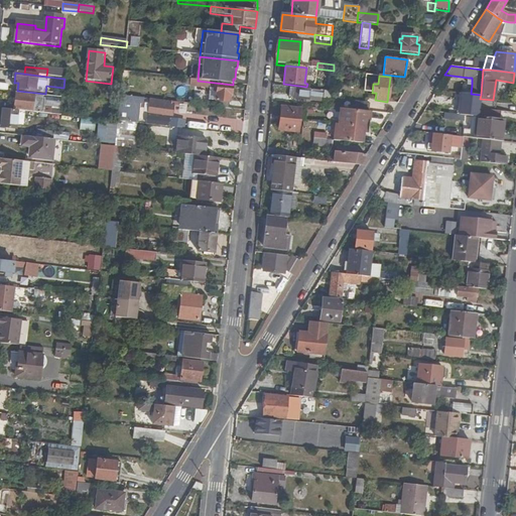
[(216,108),(241,111),(242,104),(231,102),(231,94),(232,94),(234,85),(233,85),(198,81),(191,81),(190,88),(209,90),(218,91),(217,102),(216,108)]
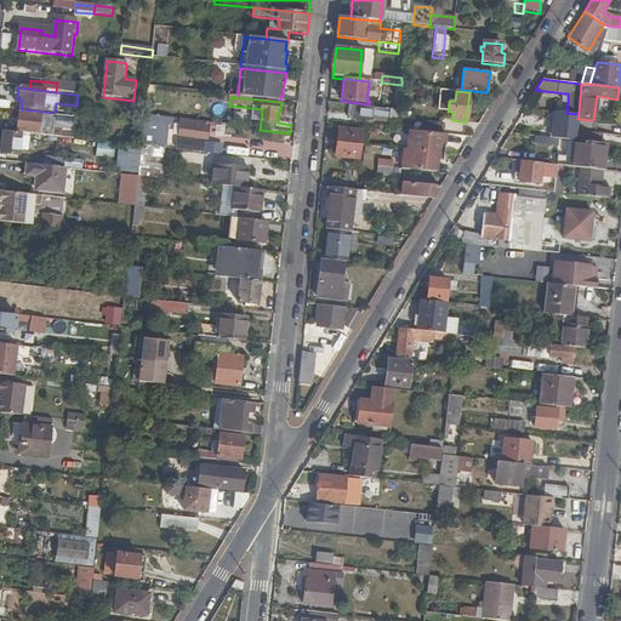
[(355,106),(355,119),(385,121),(386,109),(355,106)]
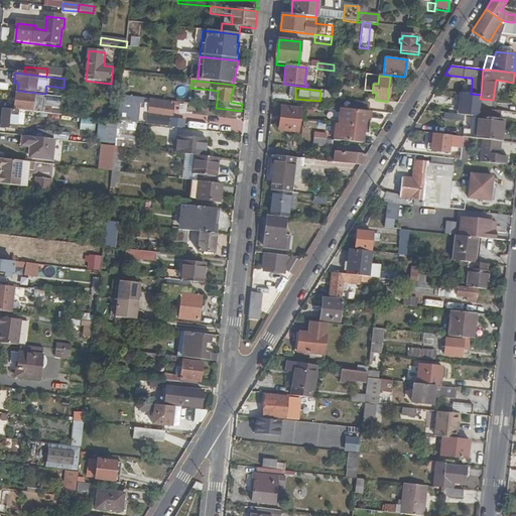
[(208,102),(217,102),(218,91),(209,90),(208,102)]
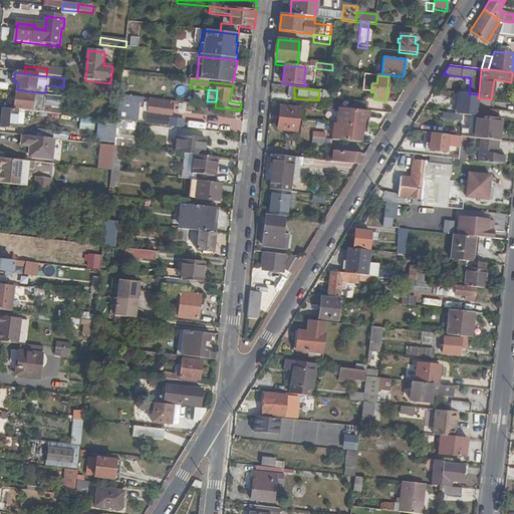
[(478,107),(478,98),(479,94),(469,93),(458,92),(457,113),(464,114),(471,115),(477,115),(478,107)]
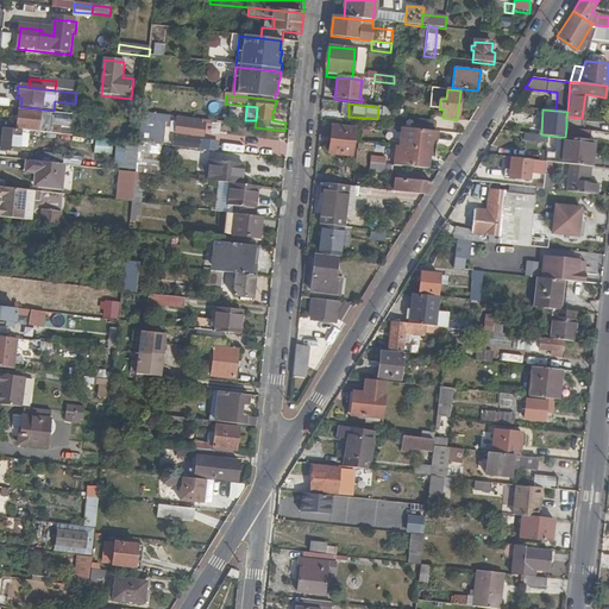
[(51,114),(19,111),(17,129),(50,132),(49,135),(61,136),(62,127),(50,126),(51,114)]
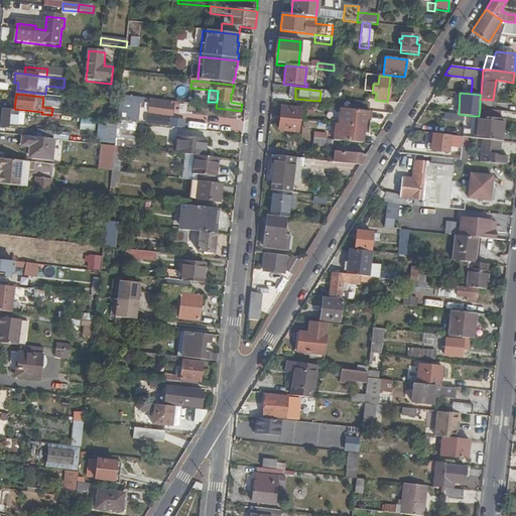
[(480,108),(494,110),(496,100),(493,100),(480,99),(480,108)]
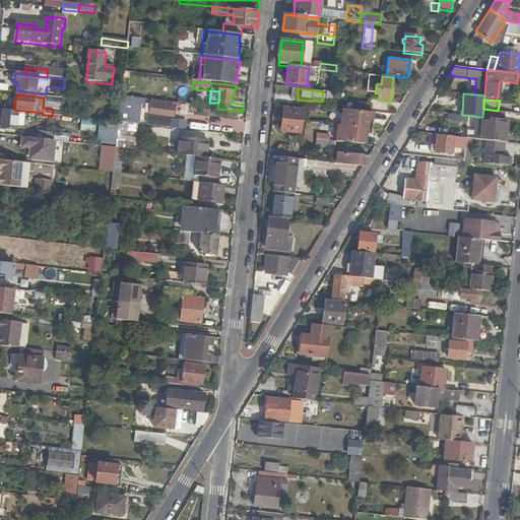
[(175,105),(152,102),(150,116),(175,119),(176,109),(175,108),(175,105)]
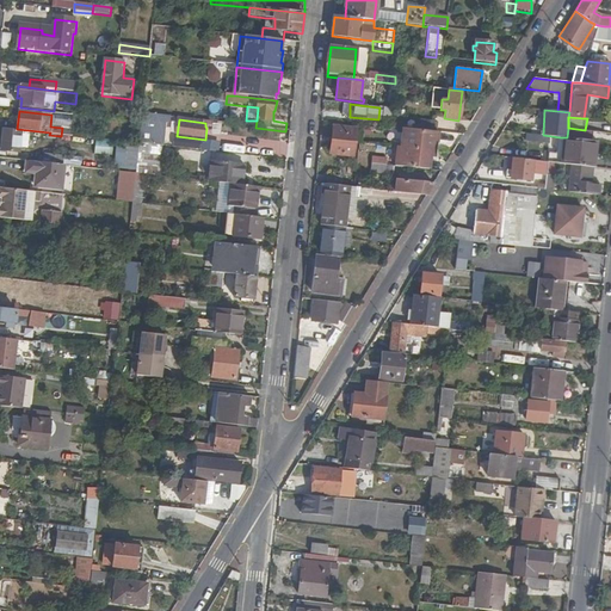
[(139,146),(161,148),(165,123),(142,121),(141,124),(139,146)]
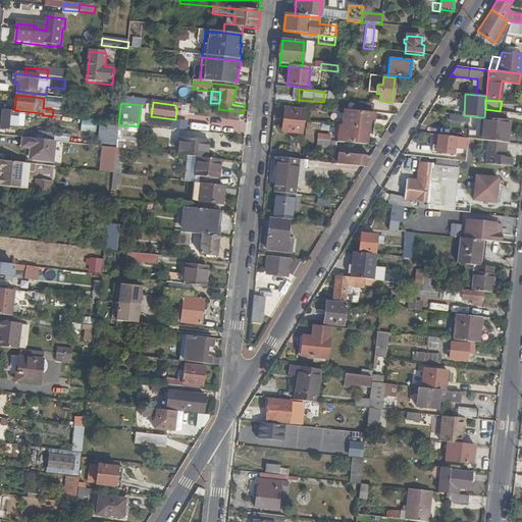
[(315,115),(316,108),(308,107),(307,114),(315,115)]
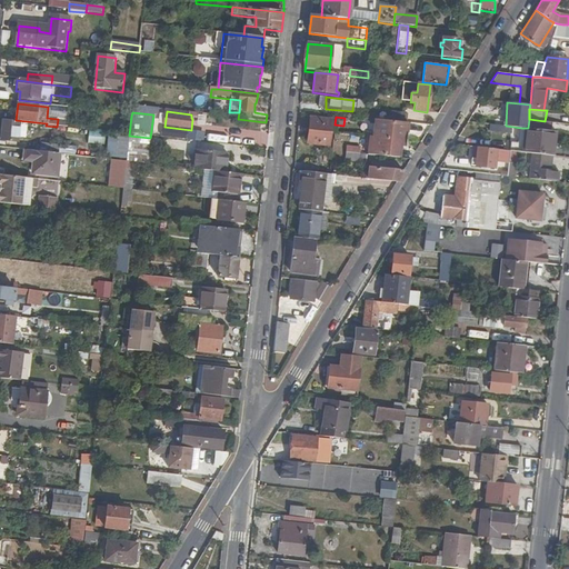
[(58,119),(57,127),(66,128),(66,120),(58,119)]
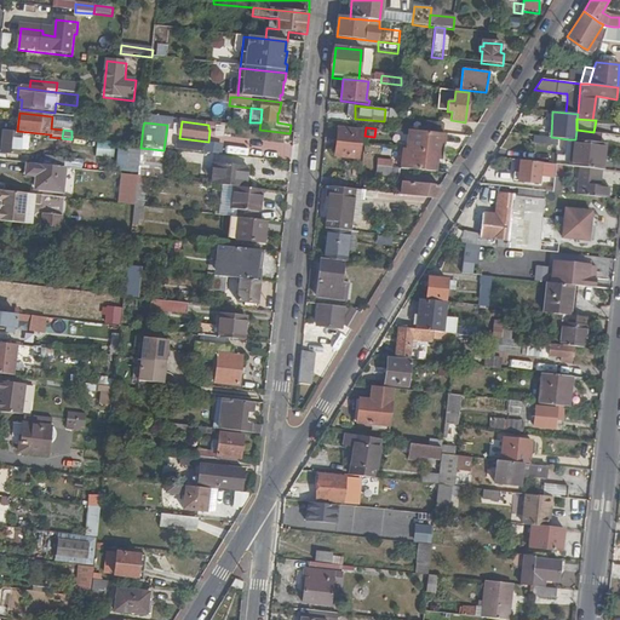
[(337,156),(360,159),(362,133),(339,130),(337,156)]
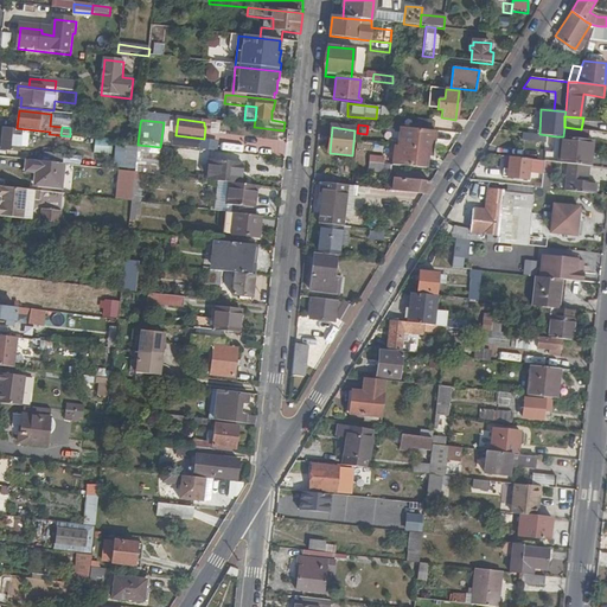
[(588,140),(589,131),(581,129),(564,127),(563,136),(564,136),(588,140)]
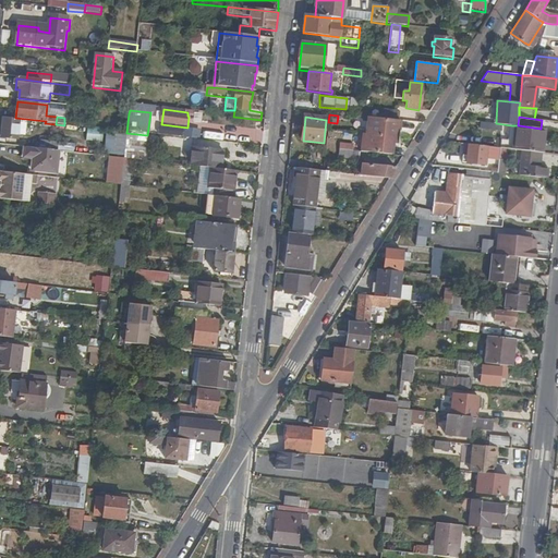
[(397,145),(401,122),(367,118),(366,134),(362,134),(360,153),(391,156),(392,145),(397,145)]
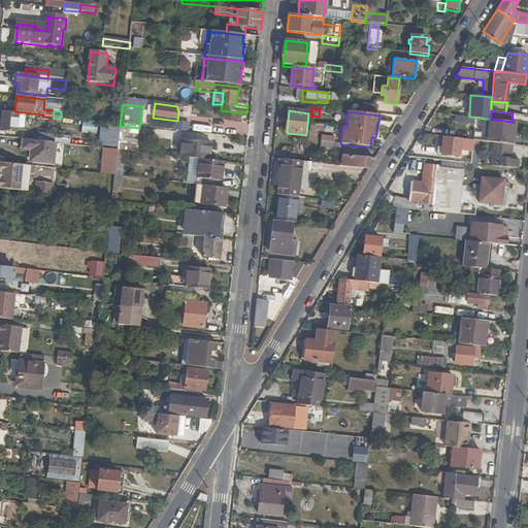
[(26,114),(3,112),(1,131),(17,133),(18,129),(24,129),(26,114)]
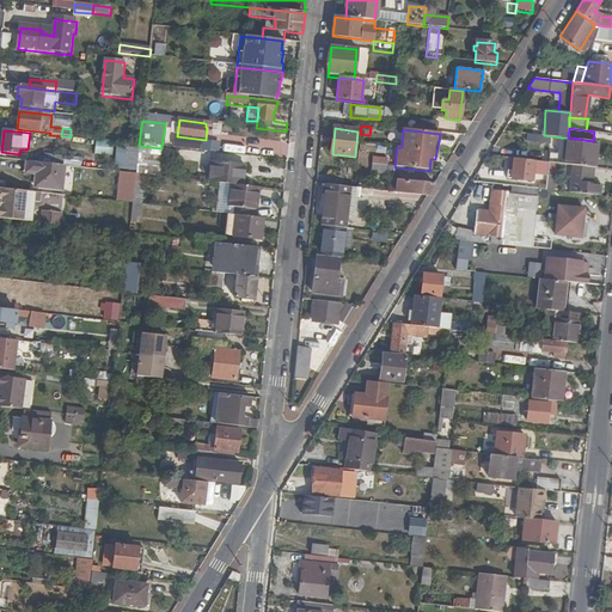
[(551,144),(552,136),(544,135),(527,133),(526,140),(551,144)]
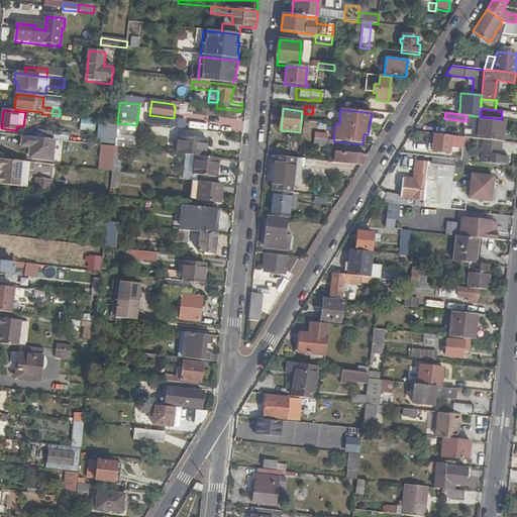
[(481,116),(480,116),(474,116),(472,137),(479,138),(481,116)]
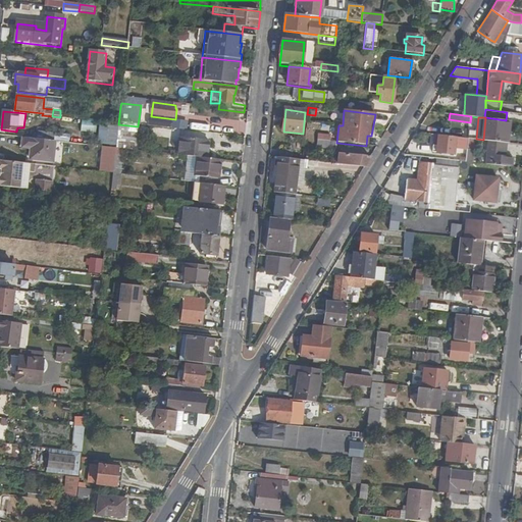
[(509,120),(506,120),(485,117),(483,140),(487,140),(502,142),(506,142),(509,120)]
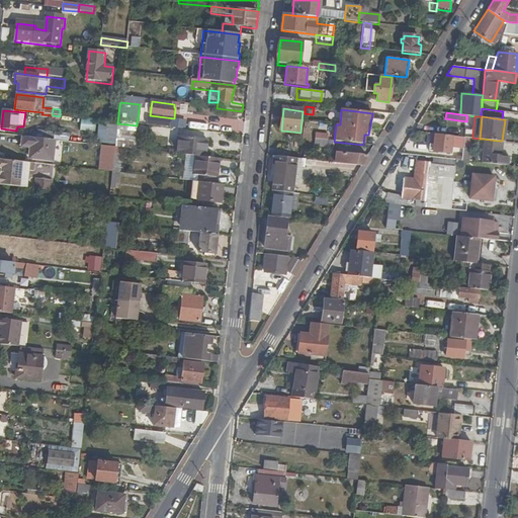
[(80,120),(80,131),(93,130),(93,120),(80,120)]
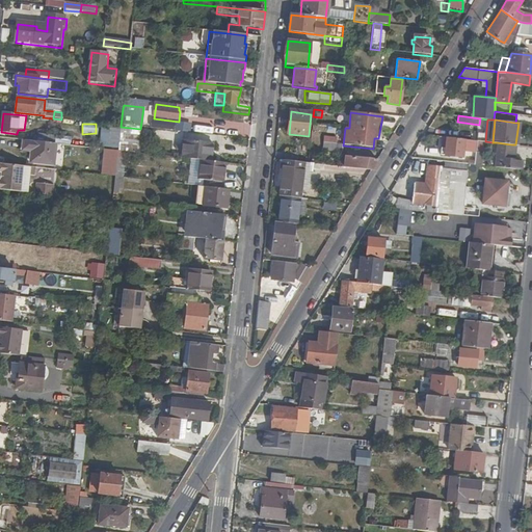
[(210,126),(209,131),(227,135),(228,130),(210,126)]
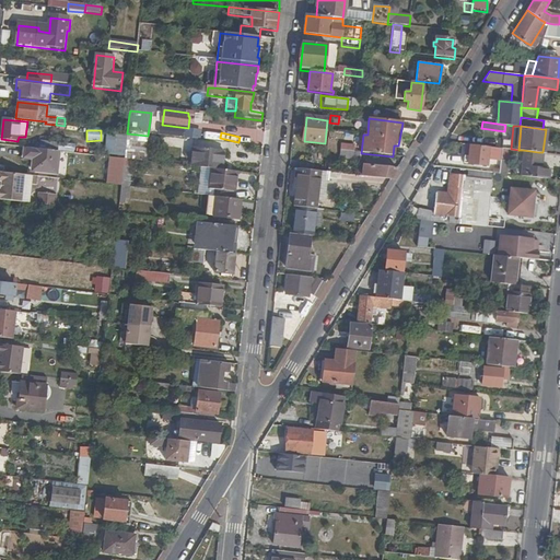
[(146,162),(148,136),(127,133),(125,160),(146,162)]
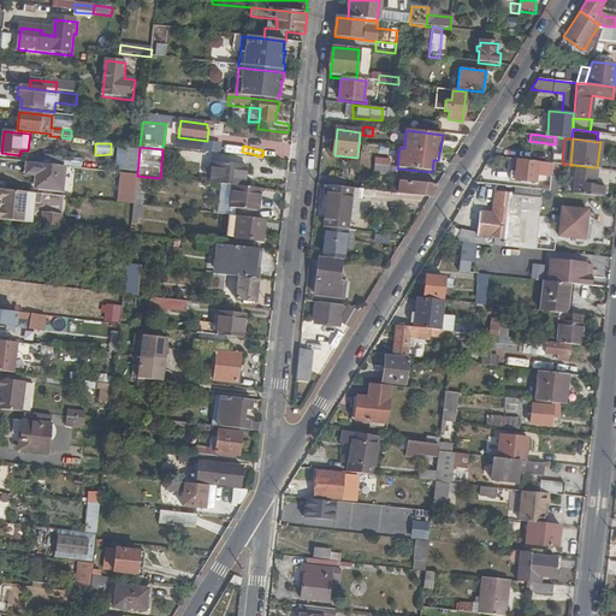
[(67,155),(66,164),(81,166),(82,158),(67,155)]
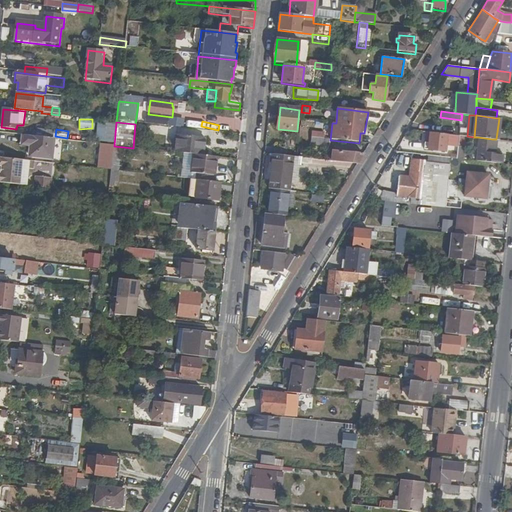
[(53,139),(54,139),(55,133),(36,131),(35,137),(53,139)]
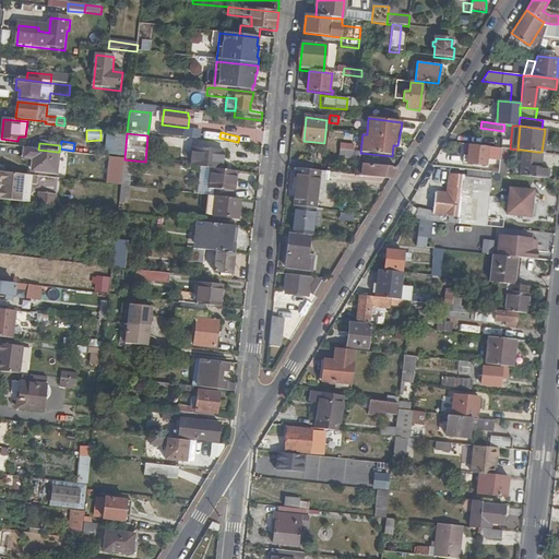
[(487,146),(467,144),(466,156),(462,155),(462,162),(485,165),(487,146)]
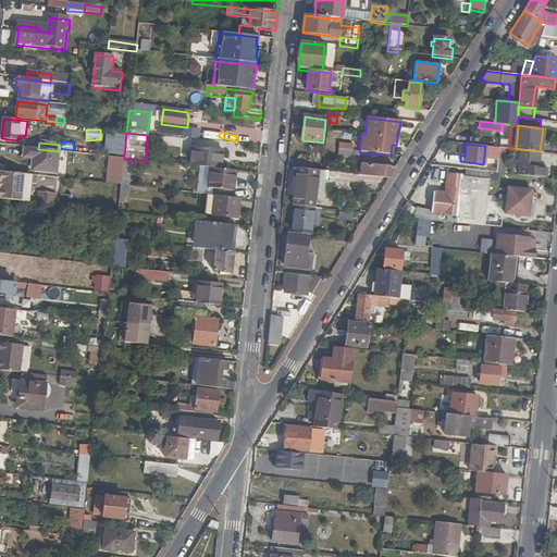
[(498,157),(499,147),(491,146),(491,156),(498,157)]
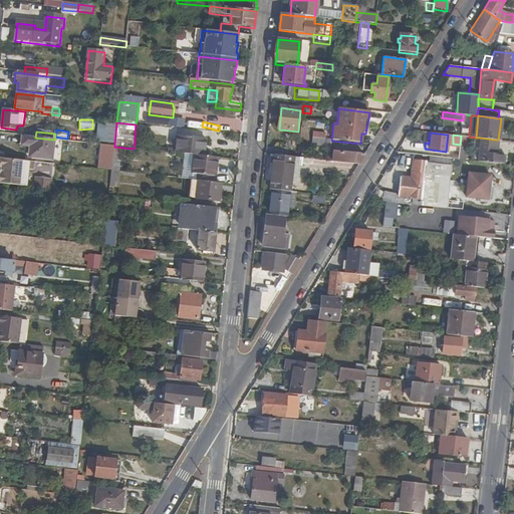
[(35,138),(23,137),(23,145),(31,146),(29,158),(51,160),(53,140),(35,138)]
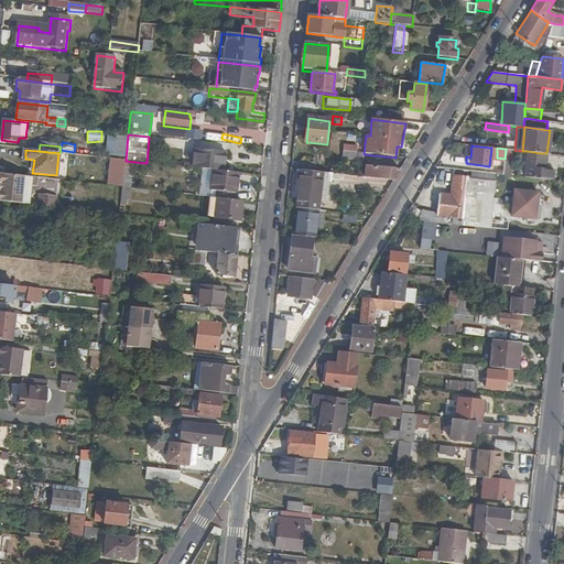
[(192,169),(209,171),(223,172),(225,153),(194,150),(193,156),(187,155),(186,160),(193,161),(192,169)]
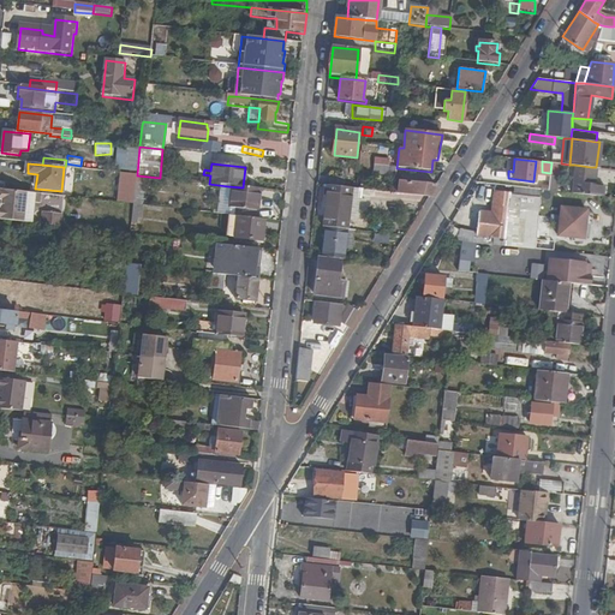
[(386,175),(387,167),(372,165),(371,174),(386,175)]
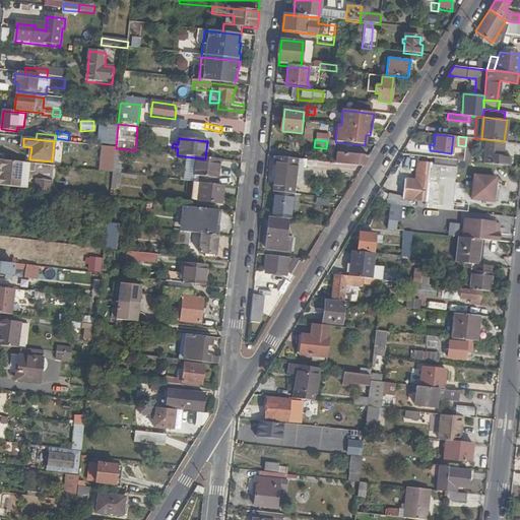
[(483,163),(509,166),(511,155),(503,154),(499,154),(500,141),(485,139),(483,163)]
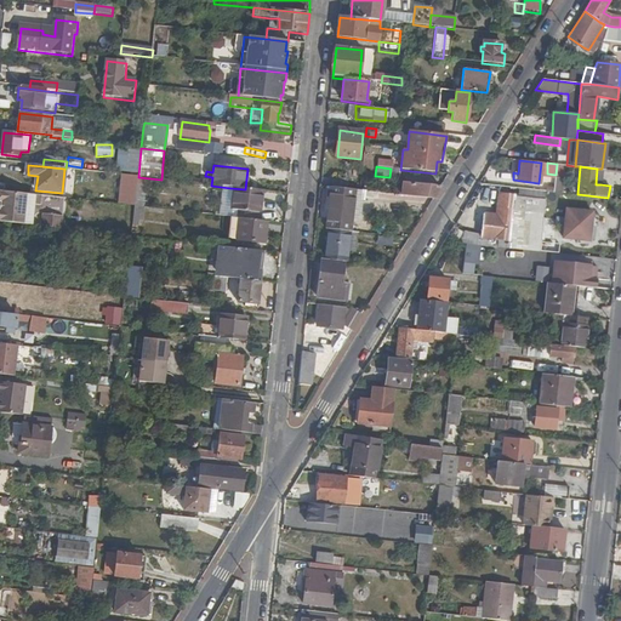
[(127,198),(136,199),(138,177),(130,177),(127,198)]
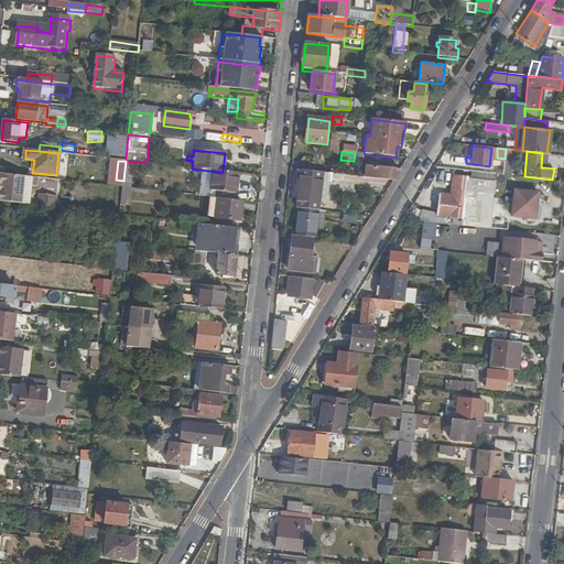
[(301,162),(301,171),(318,172),(320,163),(301,162)]
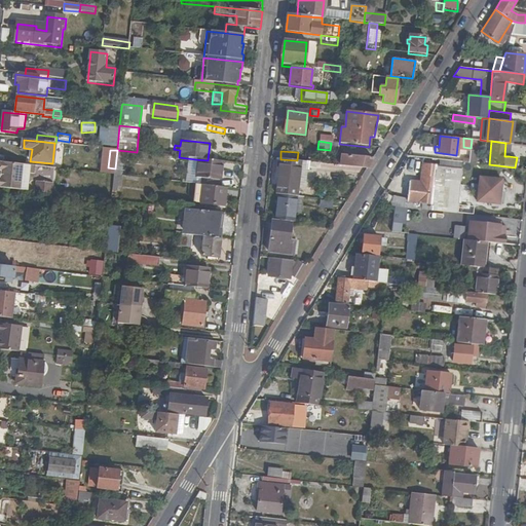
[(368,168),(374,158),(343,155),(342,165),(348,166),(368,168)]
